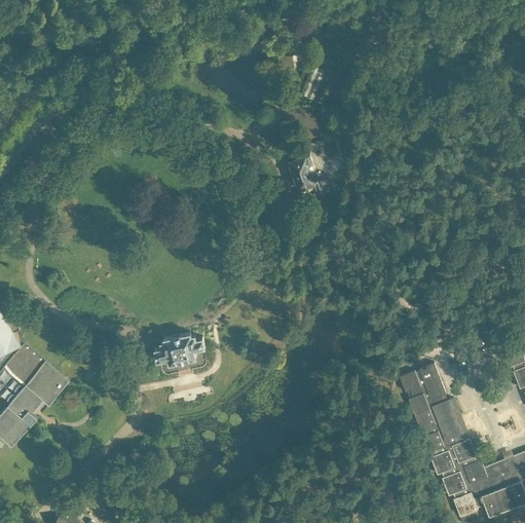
[(312,67),(301,95),(313,100),(325,71),(312,67)]
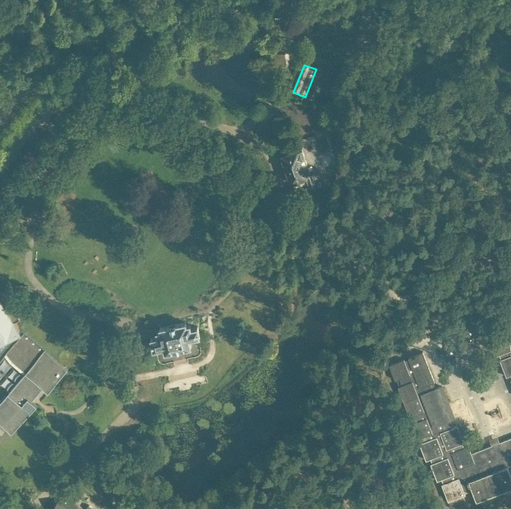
[(282,137),(282,121),(273,121),(273,137),(282,137)]
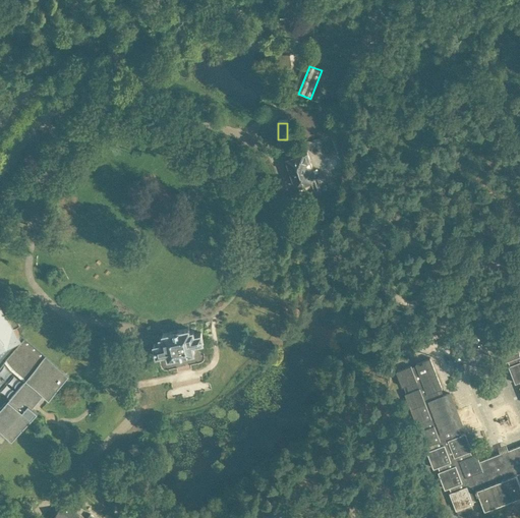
[(315,181),(306,156),(303,146),(293,149),(295,152),(288,155),(290,161),(286,162),(295,188),(308,184),(311,193),(320,190),(315,181)]
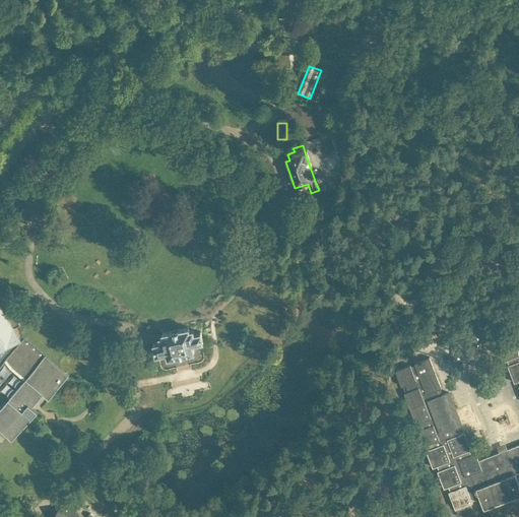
[(0,346),(19,336),(13,327),(20,323),(5,297),(0,299),(0,346)]
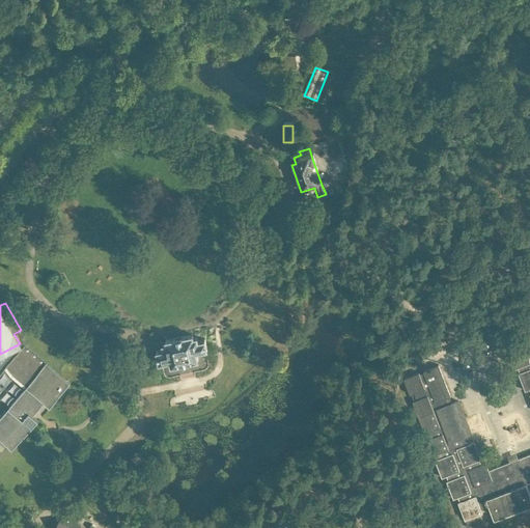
[(487,329),(491,338),(501,334),(497,325),(487,329)]
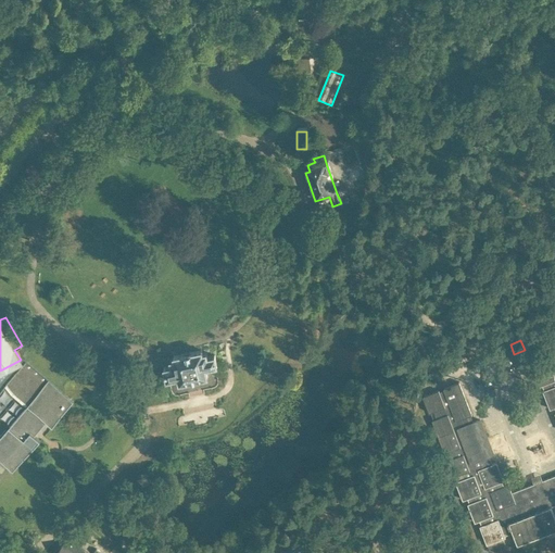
[(165,382),(167,382),(177,380),(178,386),(179,386),(183,387),(187,386),(189,384),(196,382),(199,384),(203,382),(205,380),(206,379),(204,371),(216,368),(214,357),(206,360),(205,355),(201,356),(201,353),(173,360),(173,362),(169,363),(169,368),(163,371),(165,382)]
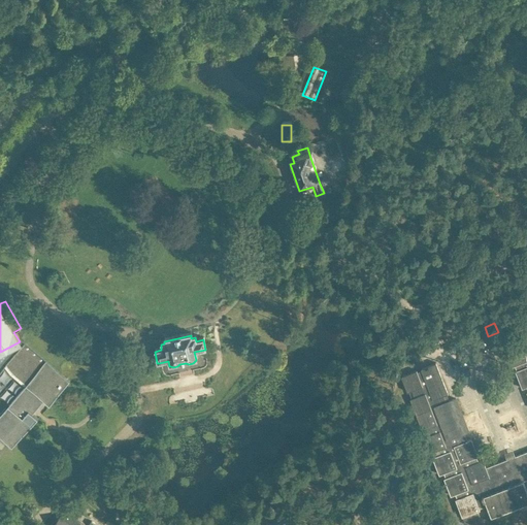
[(399,339),(402,349),(412,346),(407,336),(399,339)]
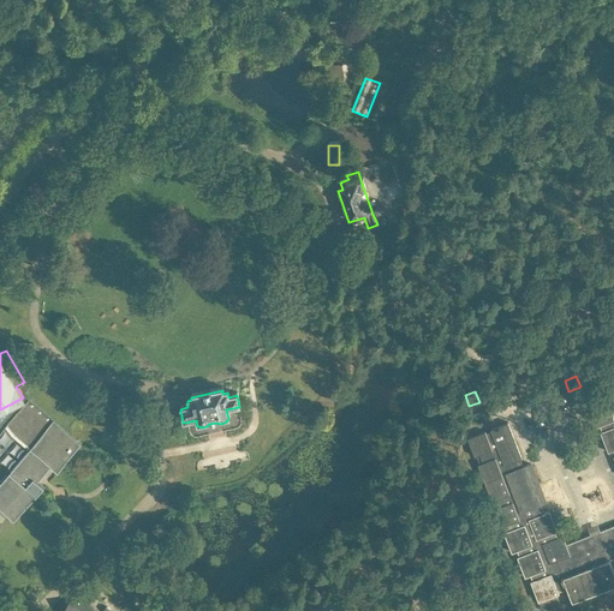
[(530,467),(523,469),(507,426),(488,433),(489,436),(484,437),(483,435),(468,442),(475,461),(476,461),(478,468),(477,468),(483,485),(490,503),(493,503),(496,510),(494,511),(501,529),(502,529),(505,534),(504,535),(511,556),(516,553),(518,559),(517,559),(524,580),(530,577),(531,583),(530,585),(537,604),(541,610),(543,610),(558,604),(555,598),(558,597),(556,594),(566,591),(571,604),(613,587),(613,577),(608,563),(613,559),(613,403),(613,401),(609,393),(598,397),(597,393),(574,401),(579,415),(586,412),(594,431),(598,429),(601,435),(600,435),(607,455),(613,453),(613,456),(613,459),(613,460),(613,462),(613,528),(565,547),(561,539),(556,540),(554,535),(556,534),(548,514),(543,516),(540,507),(544,504),(530,467)]
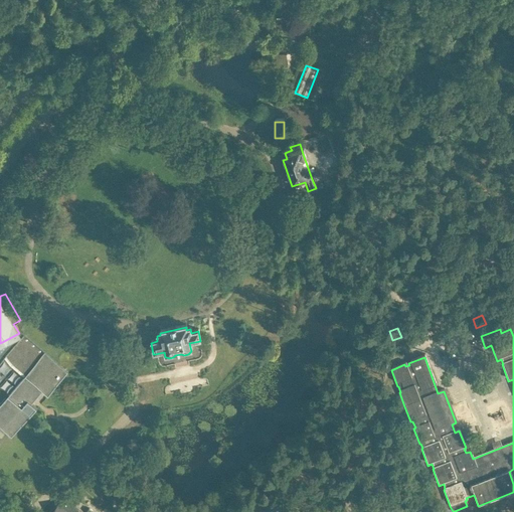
[(24,377),(0,405),(0,432),(10,441),(36,411),(30,406),(42,393),(47,397),(67,374),(23,337),(4,360),(24,377)]
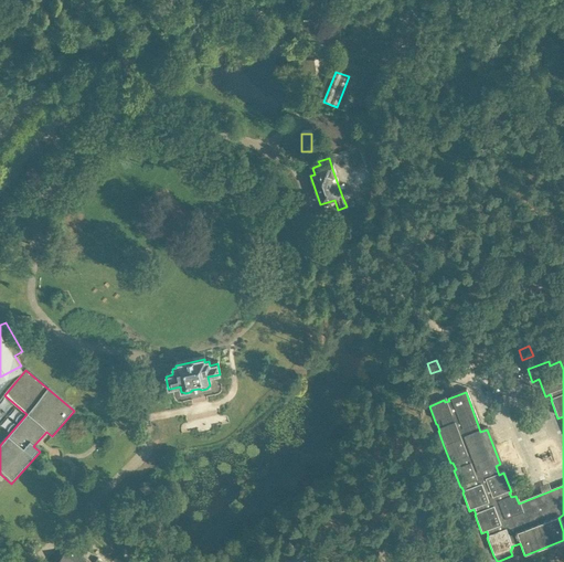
[(70,548),(59,561),(97,561),(86,561),(78,554),(70,548)]
